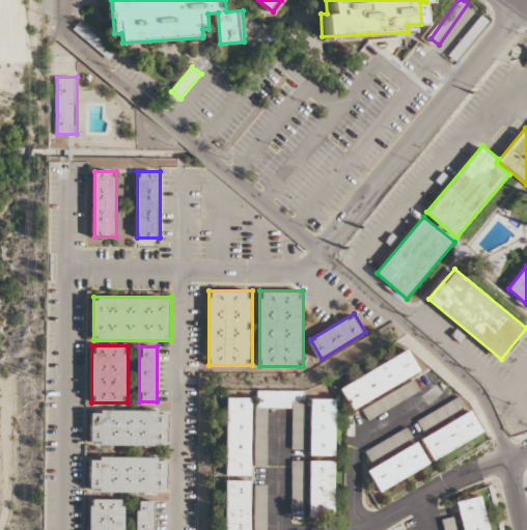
[(407,349),(340,389),(353,410),(419,369),(407,349)]
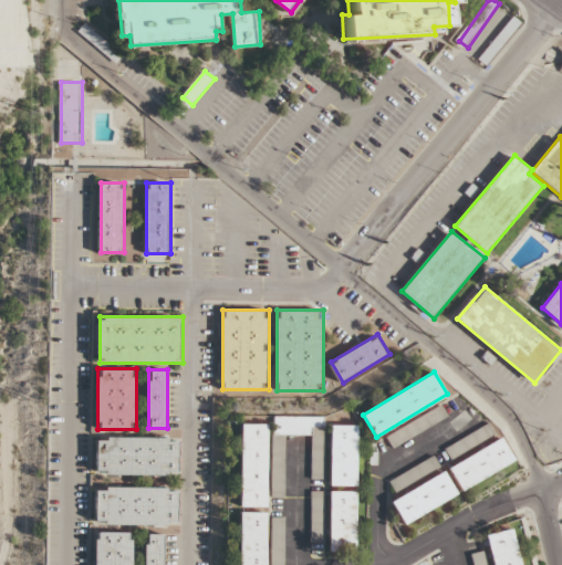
[(441,405),(387,437),(394,448),(448,416),(441,405)]
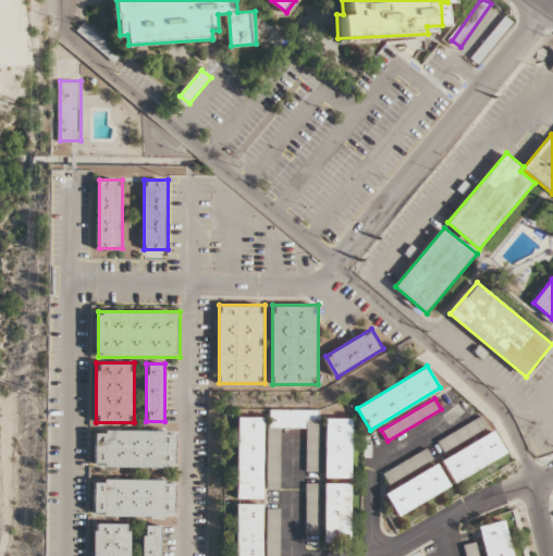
[(320,470),(321,409),(269,408),(269,489),(282,489),(282,428),(308,429),(308,470),(320,470)]
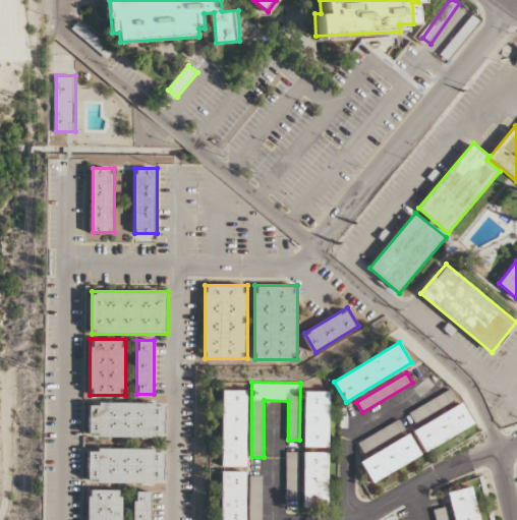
[(450,389),(409,412),(415,422),(456,399),(450,389)]
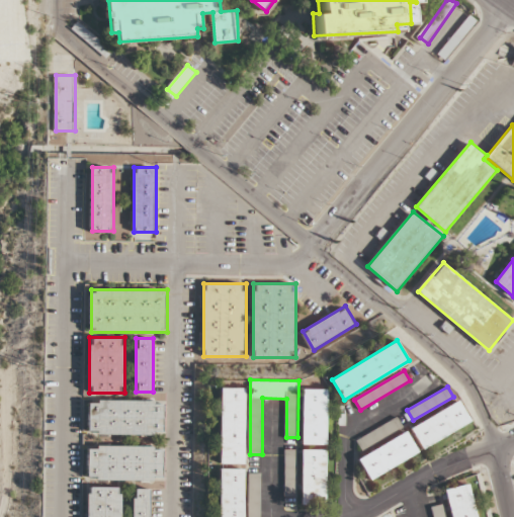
[(246,388),(222,388),(221,462),(245,462),(246,388)]
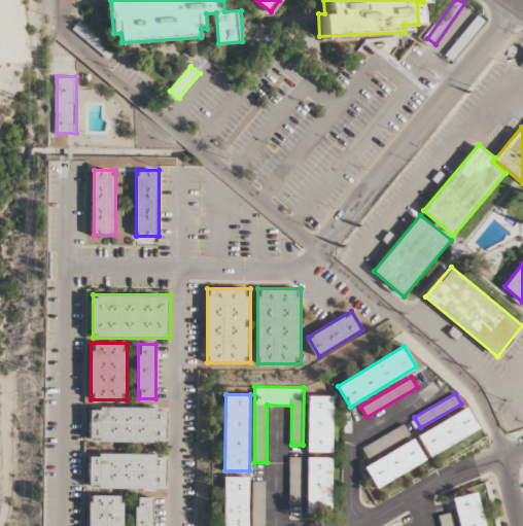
[(334,396),(309,395),(308,451),(333,452),(334,396)]
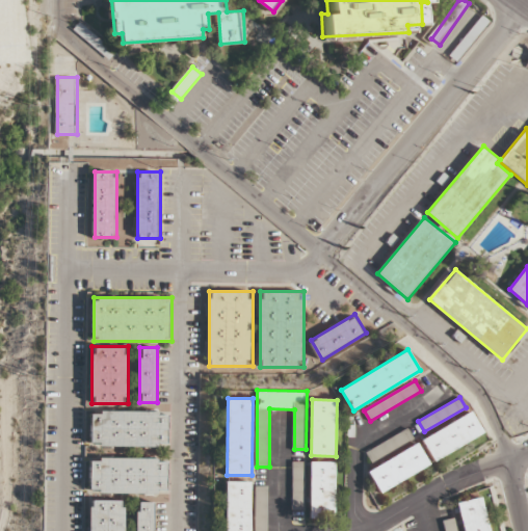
[(170,409),(91,409),(91,447),(170,447),(170,409)]
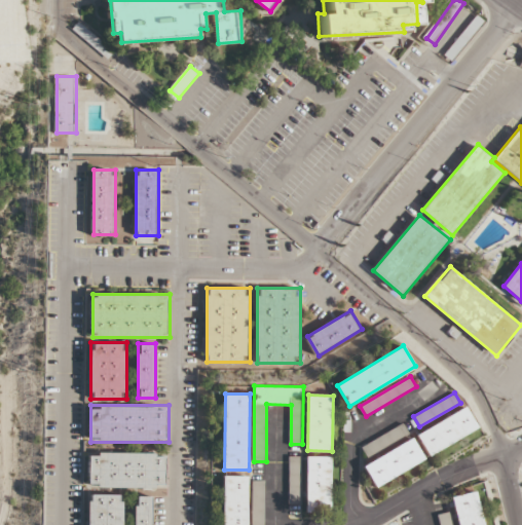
[(464,406),(417,435),(430,455),(477,426),(464,406)]
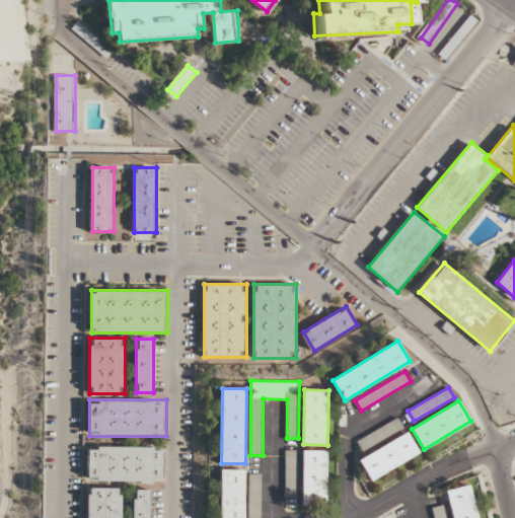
[(403,428),(397,417),(357,441),(364,451),(403,428)]
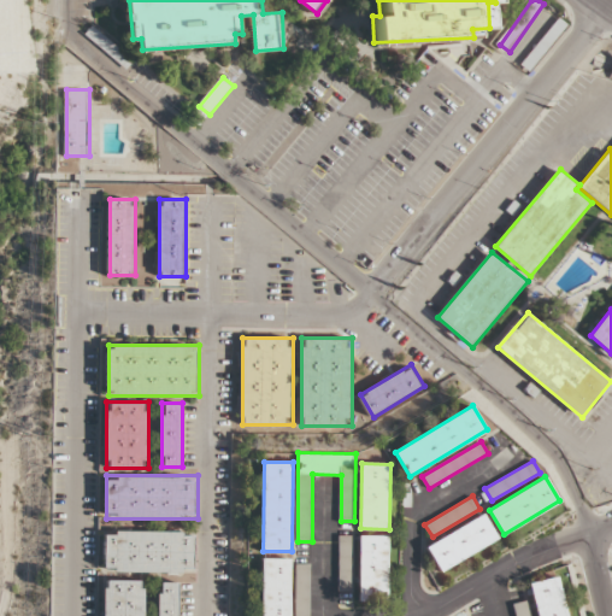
[(483,514),(428,547),(441,572),(498,538),(483,514)]
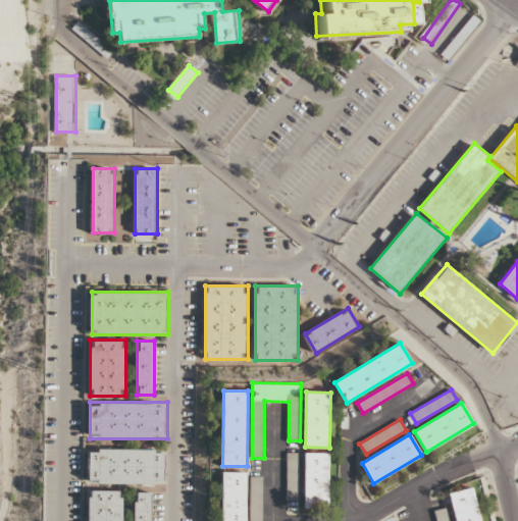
[(90,483),(165,483),(165,449),(90,449),(90,483)]
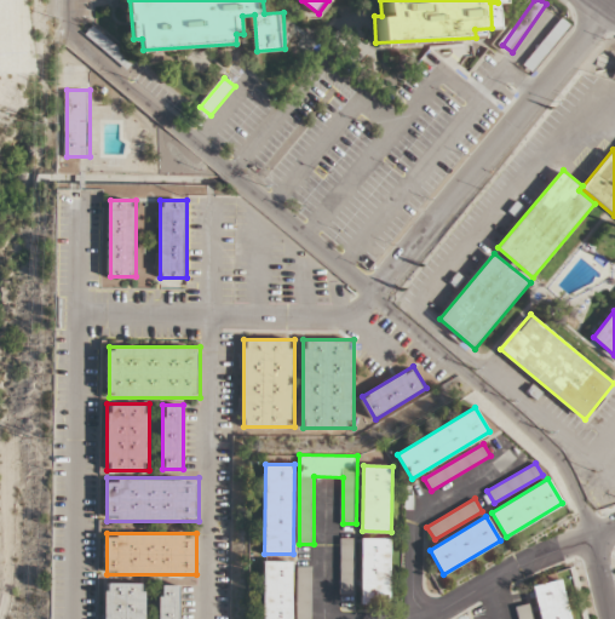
[(356,538),(343,538),(343,594),(356,594),(356,538)]
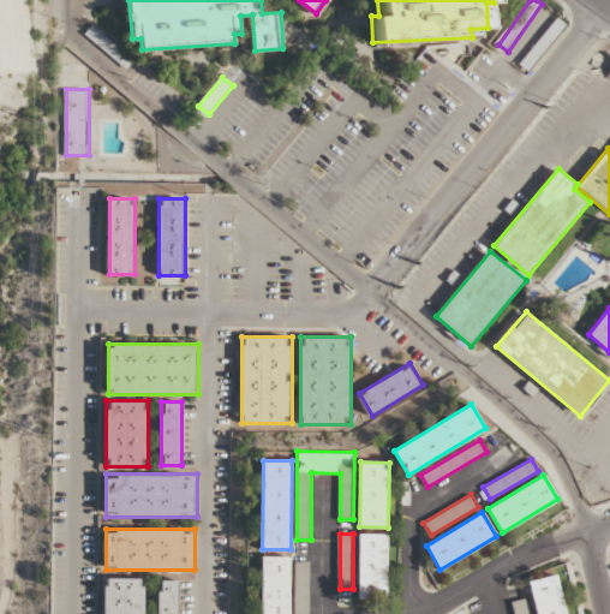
[(389,534),(360,534),(359,598),(388,598),(389,534)]
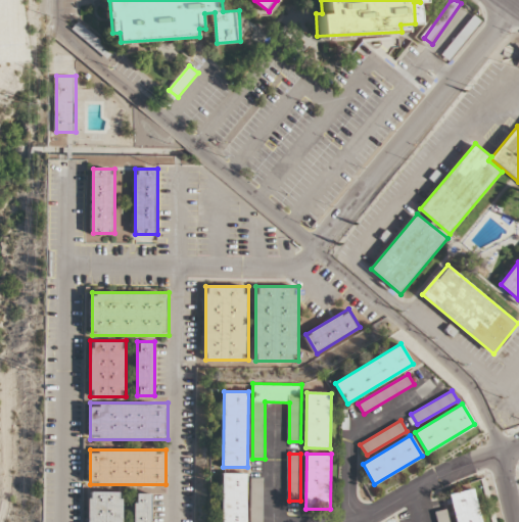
[(246,521),(247,473),(223,473),(223,521),(246,521)]
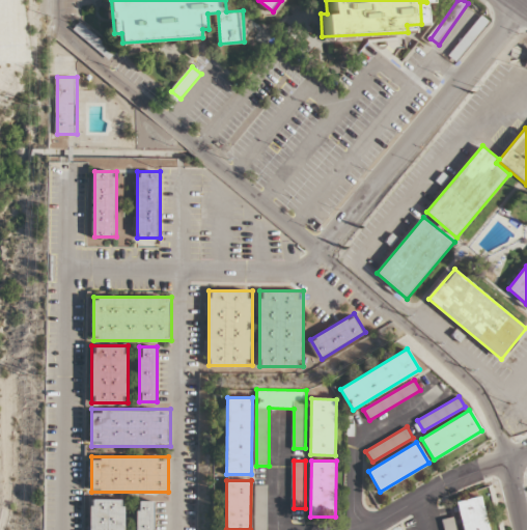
[(267,529),(268,485),(256,485),(255,529),(267,529)]
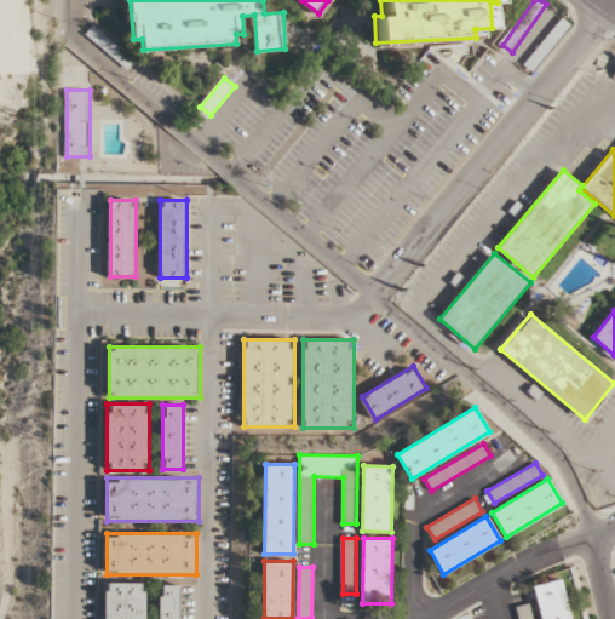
[(572,618),(562,579),(534,585),(541,618),(572,618)]
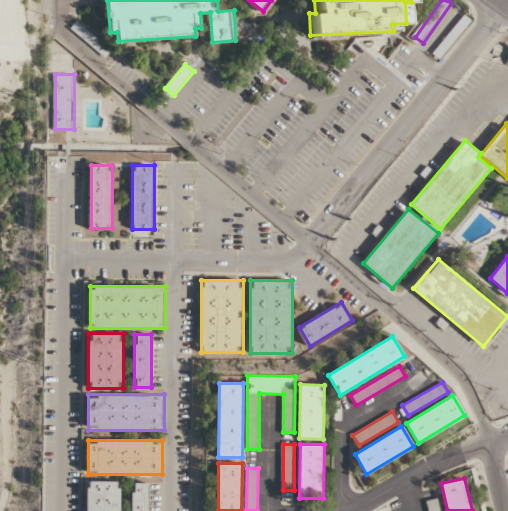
[(87,510),(122,510),(122,480),(87,480),(87,510)]
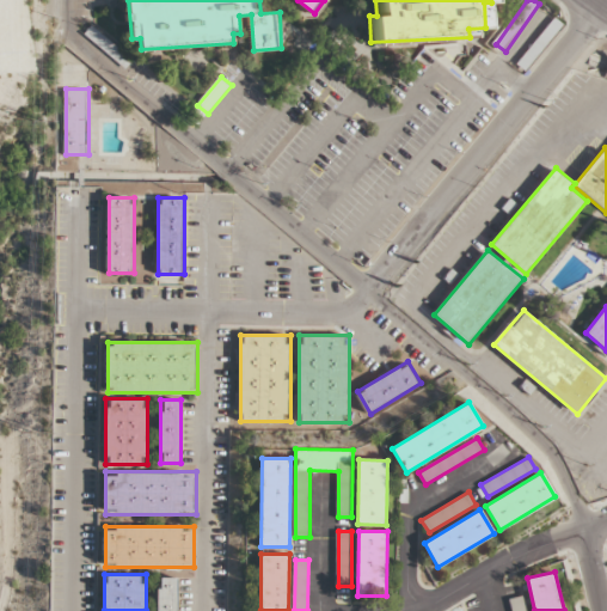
[(179,610),(181,576),(158,576),(158,610),(179,610)]
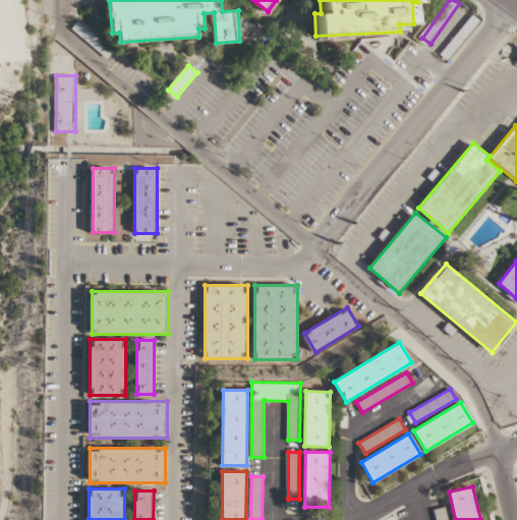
[(450,519),(447,507),(436,510),(438,519),(450,519)]
